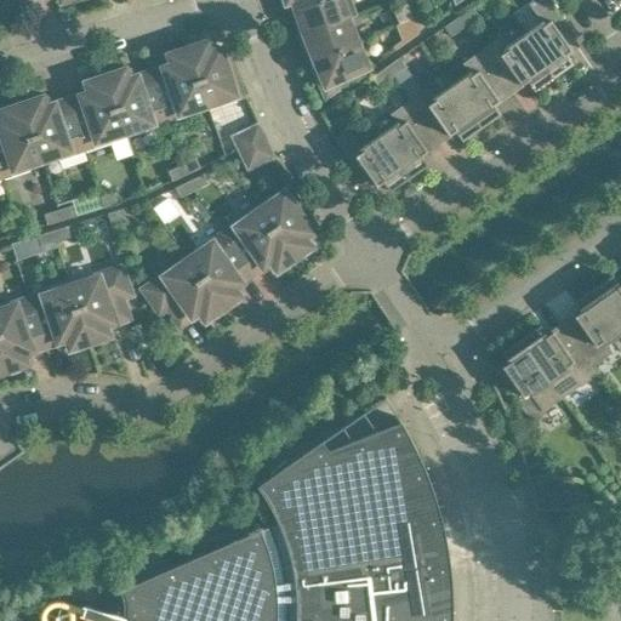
[(348,20),(341,0),(324,0),(296,10),(300,22),(295,24),(300,36),(348,20)]
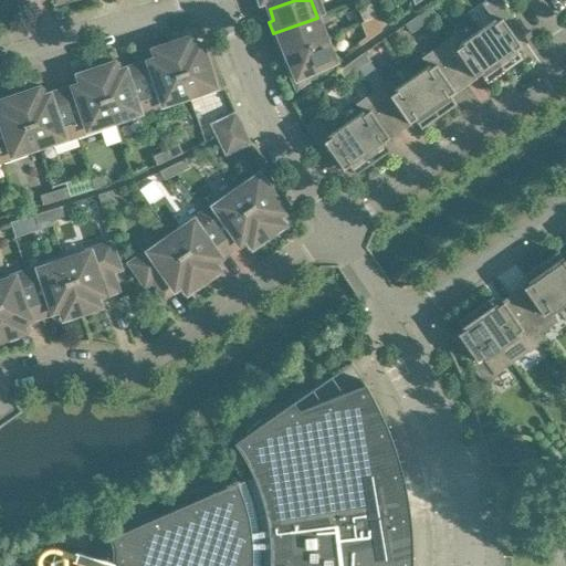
[(522,34),(498,0),(486,0),(482,3),(493,20),(477,31),(504,71),(522,59),(515,50),(521,45),(516,39),(522,34)]
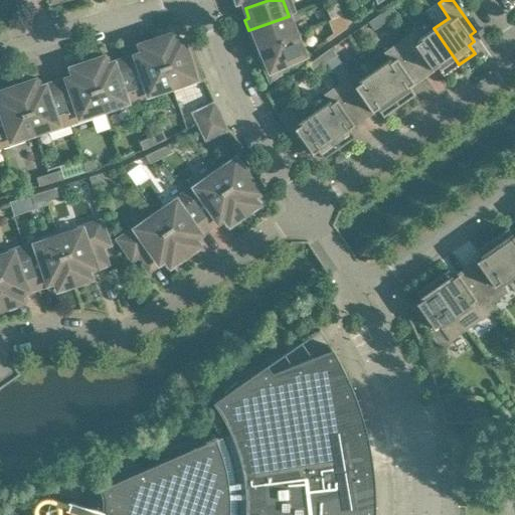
[(342,15),(338,4),(326,8),(331,20),(342,15)]
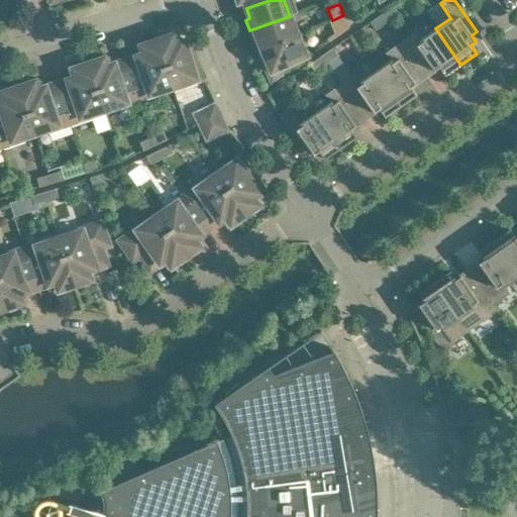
[(387,22),(398,14),(393,6),(381,14),(387,22)]
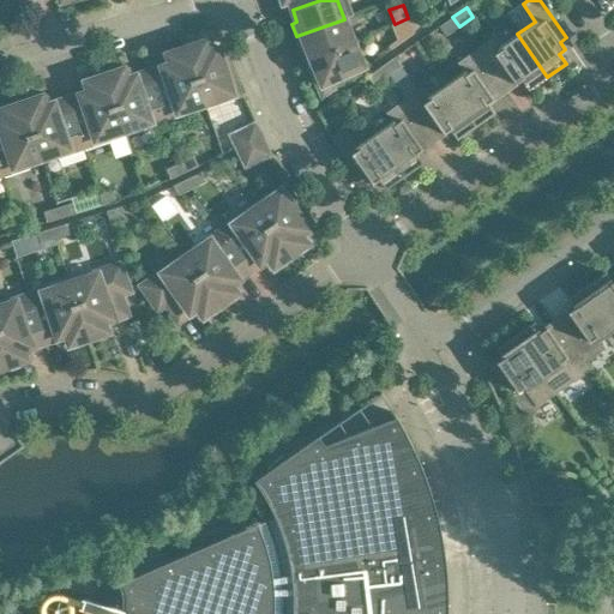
[(445,36),(459,26),(452,17),(439,26),(445,36)]
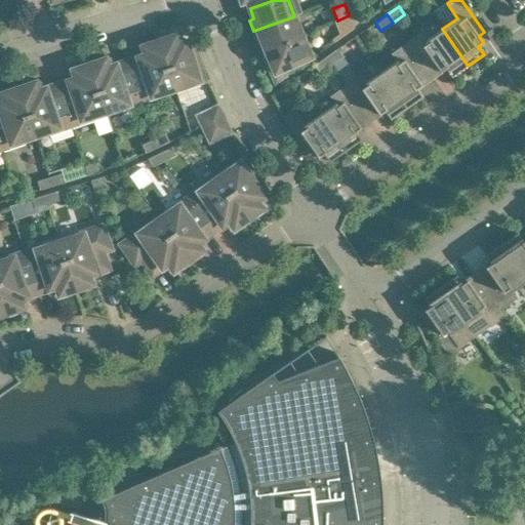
[(354,28),(349,15),(337,21),(342,33),(354,28)]
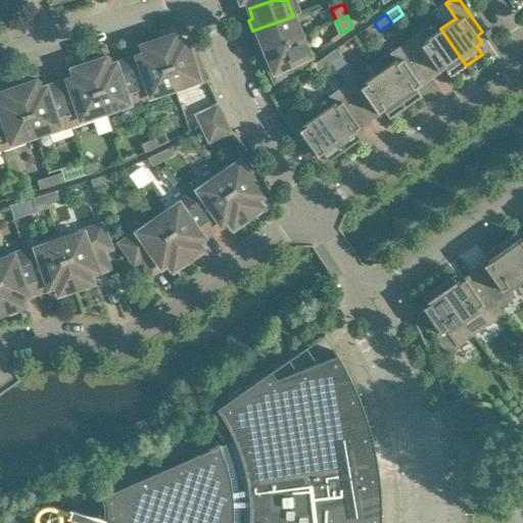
[(301,37),(293,16),(252,31),(256,42),(260,41),(265,51),(301,37)]
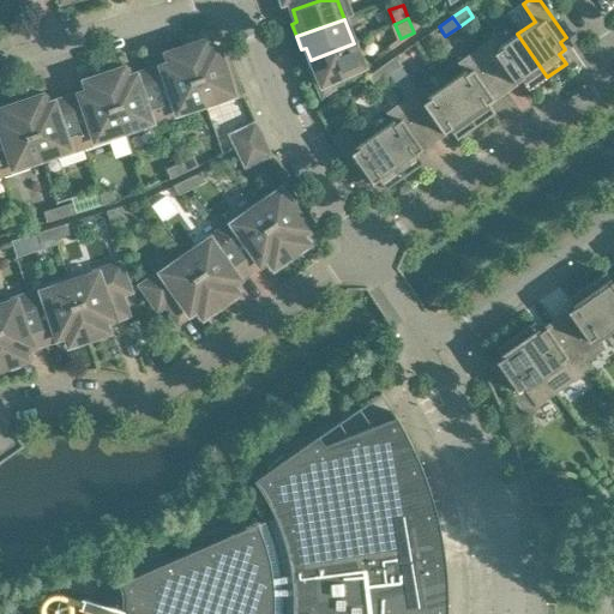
[(547,77),(517,34),(500,46),(494,37),(476,50),(506,94),(523,82),(529,89),(547,77)]
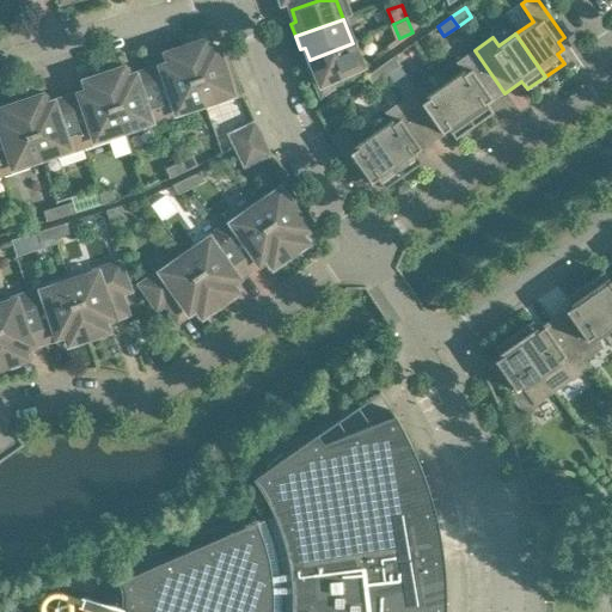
[(239,96),(230,69),(225,72),(216,48),(214,49),(210,40),(200,43),(200,41),(197,42),(197,43),(185,48),(204,104),(220,98),(221,102),(236,96),(237,97),(239,96)]
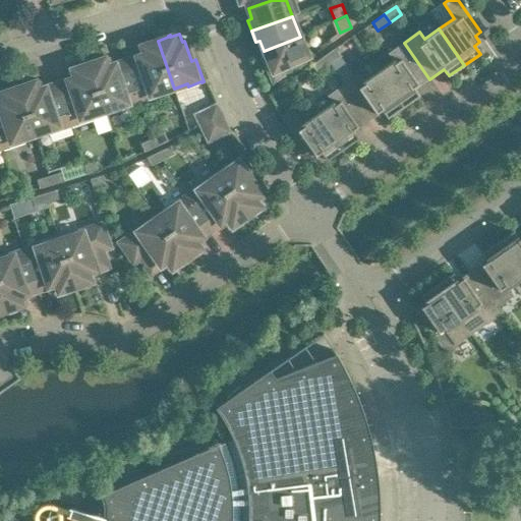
[(309,57),(304,44),(303,44),(300,37),(264,51),(268,61),(265,63),(273,81),(269,83),(270,85),(285,74),(285,73),(284,74),(282,69),(307,58),(309,57)]
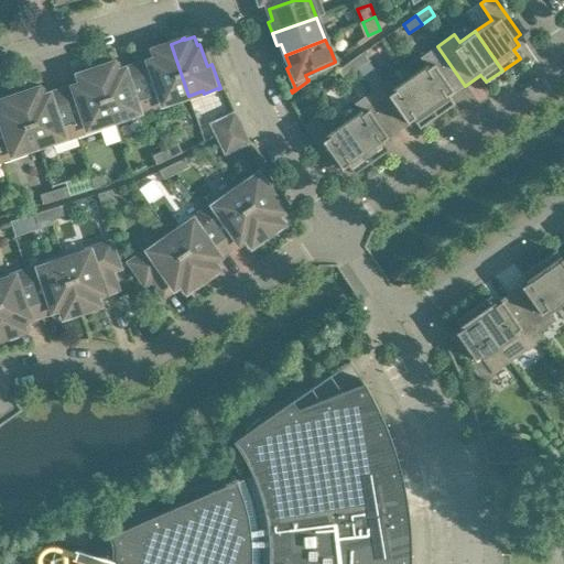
[(188,96),(171,44),(160,47),(160,46),(158,47),(158,49),(149,52),(151,61),(137,66),(152,111),(175,104),(174,100),(188,96)]
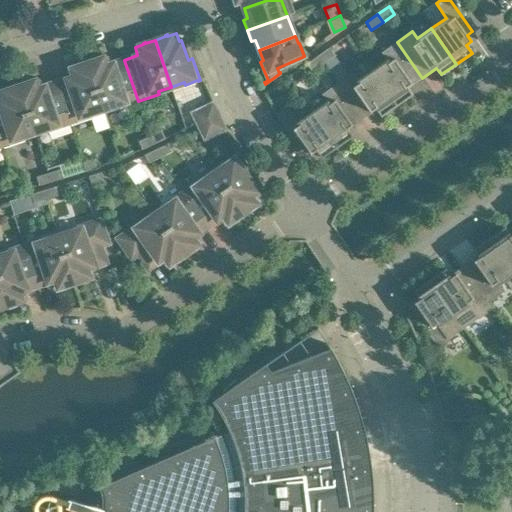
[(422,78),(397,42),(381,53),(386,60),(372,70),(396,105),(412,94),(407,88),(422,78)]
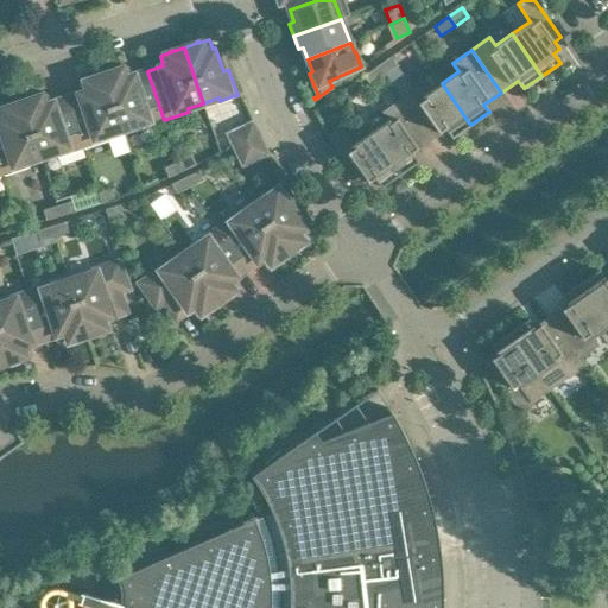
[(384,76),(398,67),(391,57),(378,67),(384,76)]
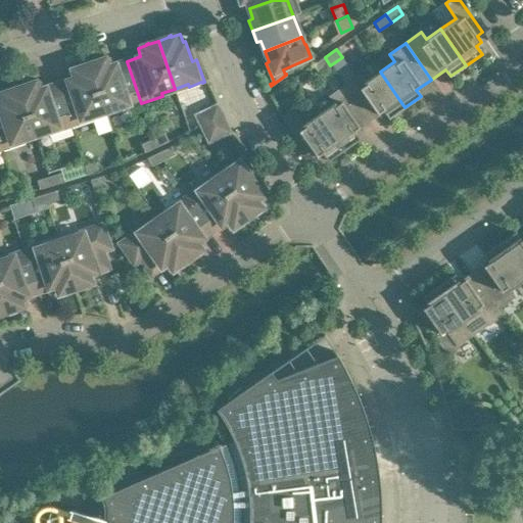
[(141,103),(127,61),(112,65),(110,57),(101,60),(101,58),(99,59),(99,60),(89,64),(105,112),(119,107),(120,110),(141,103)]
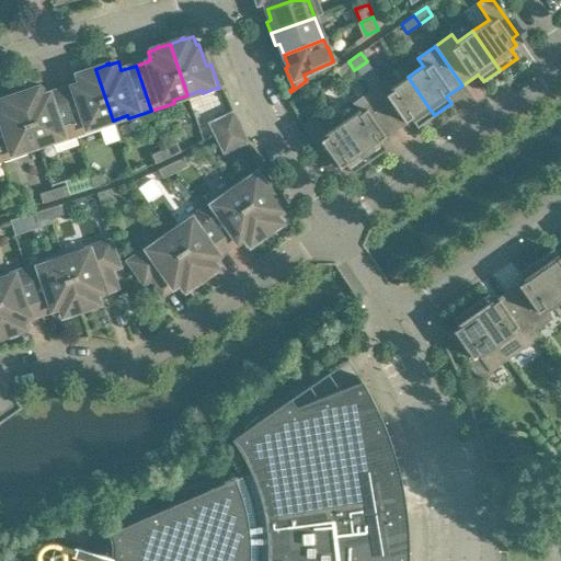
[(342,79),(354,70),(348,61),(335,70),(342,79)]
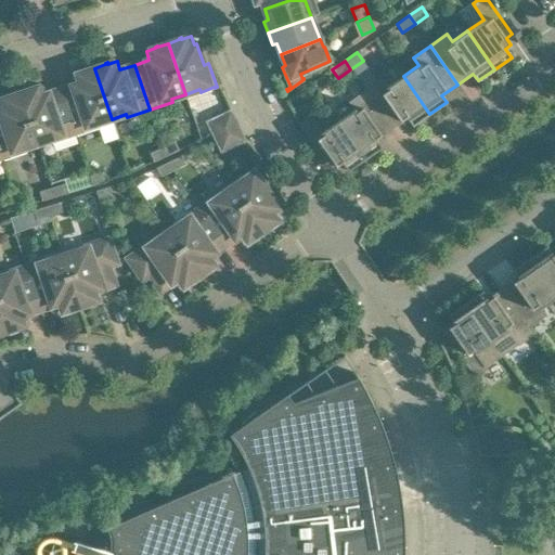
[(112,119),(94,68),(84,72),(82,71),(80,72),(81,73),(72,76),(75,85),(61,90),(76,134),(98,127),(98,124),(112,119)]
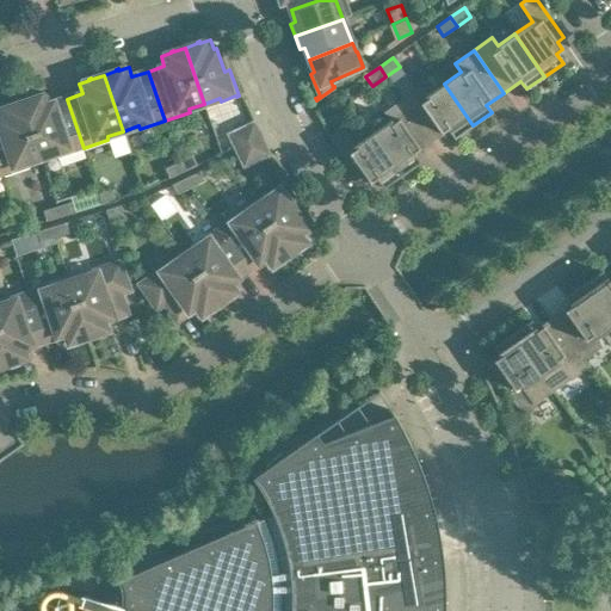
[(473,125),(444,84),(426,96),(420,87),(402,100),(432,142),(449,131),(455,139),(473,125)]
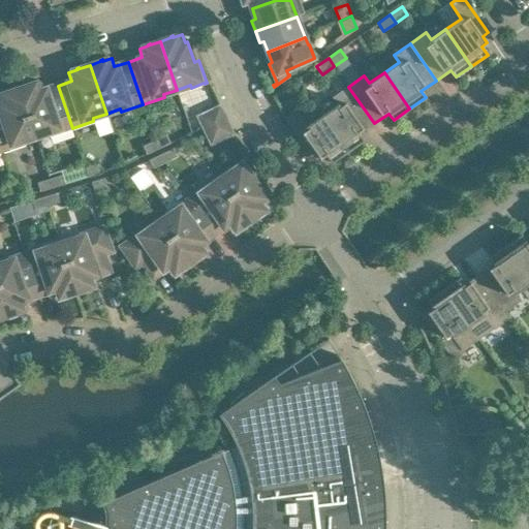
[(72,128),(58,86),(43,90),(40,82),(32,85),(32,83),(30,84),(30,85),(20,89),(36,137),(50,132),(51,135),(72,128)]
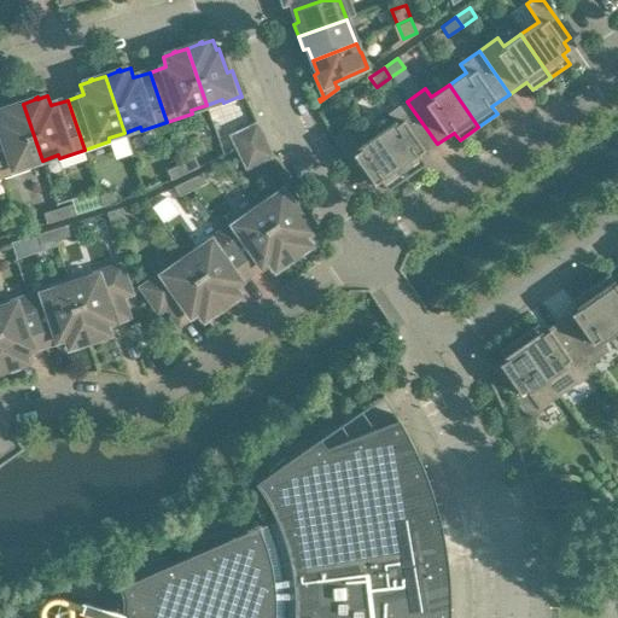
[(437,144),(407,101),(389,114),(395,122),(377,135),(407,178),(425,164),(420,156),(437,144)]
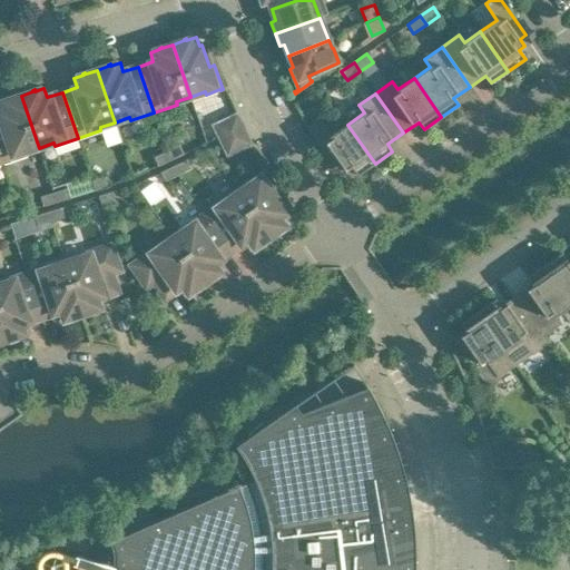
[(39,148),(21,96),(10,99),(9,98),(7,99),(8,100),(0,102),(0,109),(1,112),(0,112),(0,158),(1,164),(25,156),(23,153),(39,148)]
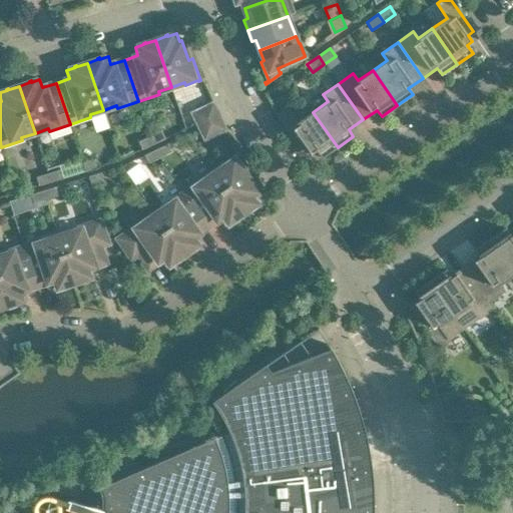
[(217,114),(213,104),(213,103),(192,113),(197,123),(217,114)]
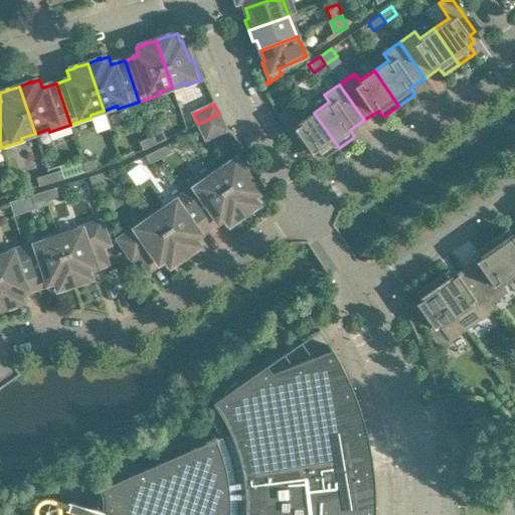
[(339,148),(314,113),(300,123),(289,108),(278,116),(303,152),(308,148),(313,154),(318,151),(323,159),(339,148)]
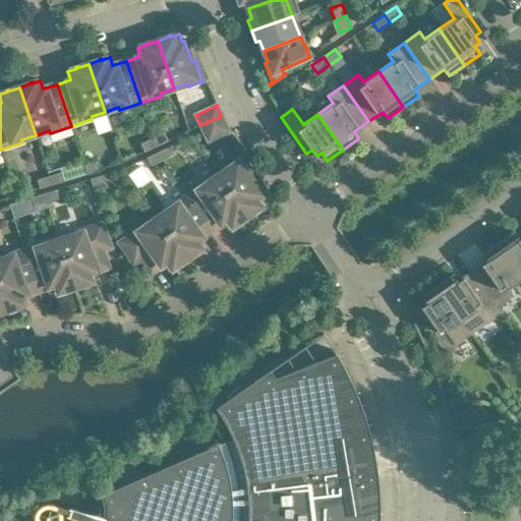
[(229,131),(224,121),(204,131),(209,141),(229,131)]
